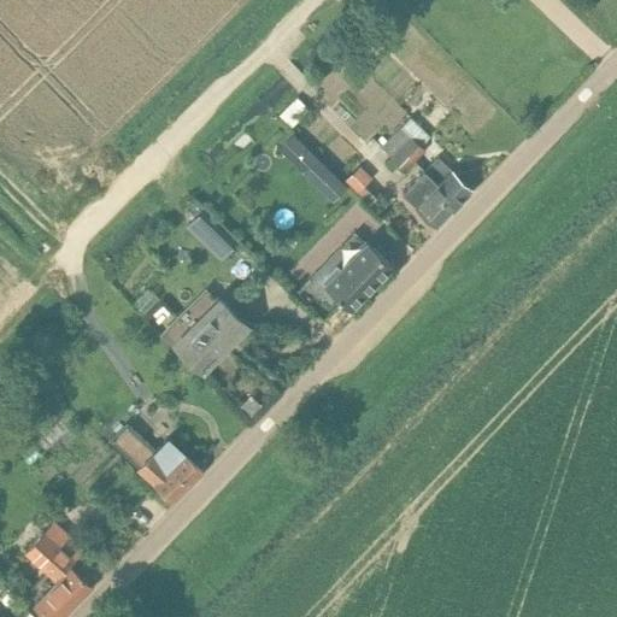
[(401,147),(415,160),(425,150),(421,146),(429,136),(410,117),(406,121),(411,136),(401,147)]
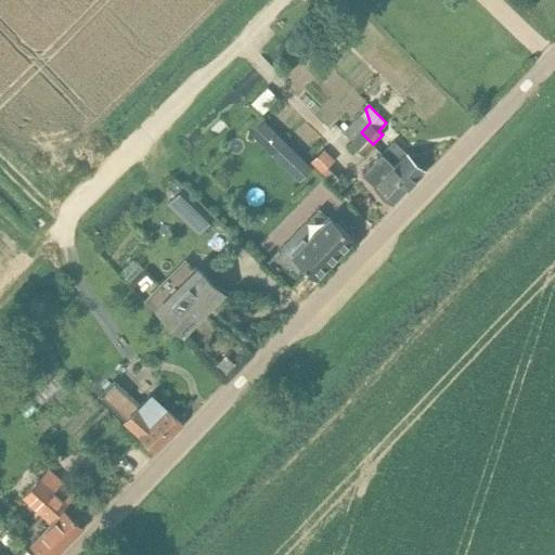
[(343,131),(352,141),(347,146),(352,152),(358,146),(364,153),(373,144),(361,132),(370,123),(365,108),(343,131)]
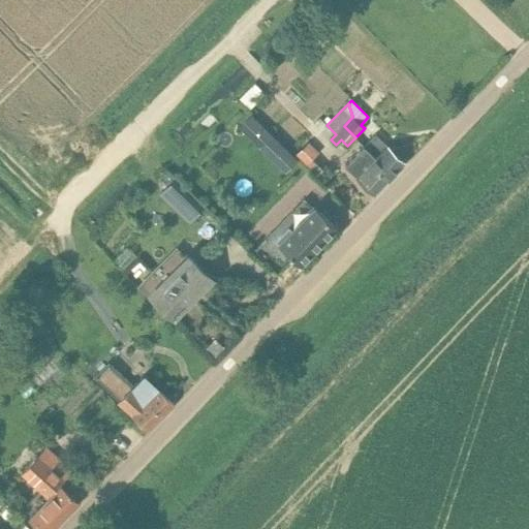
[(251,113),(238,126),(259,147),(284,172),(298,159),(272,133),(251,113)]
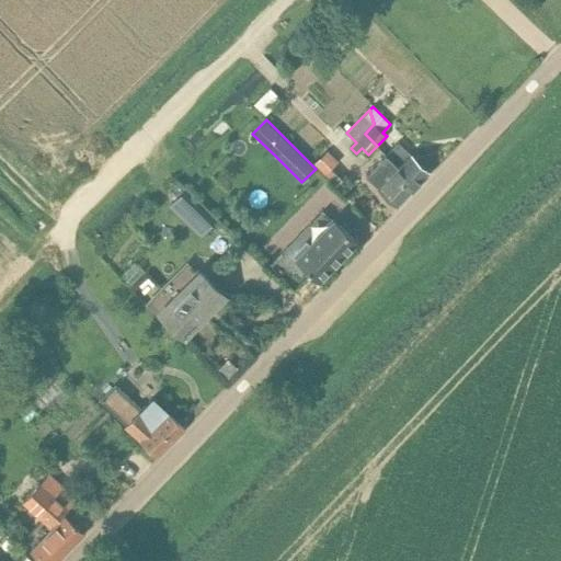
[(397,141),(386,155),(385,155),(398,167),(397,168),(415,185),(428,172),(413,157),(410,153),(410,155),(397,141)]
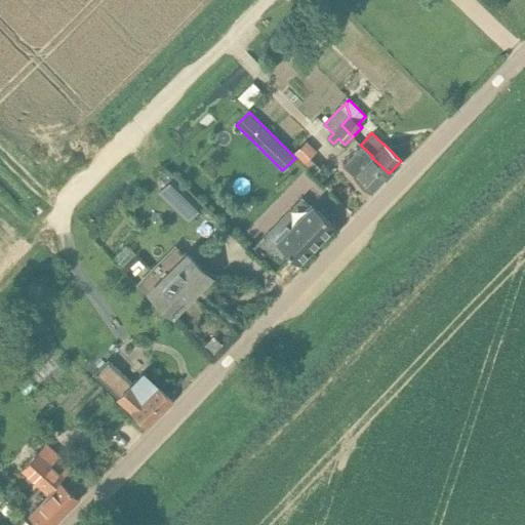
[(316,150),(306,139),(293,154),(313,173),(320,167),(310,157),(316,150)]
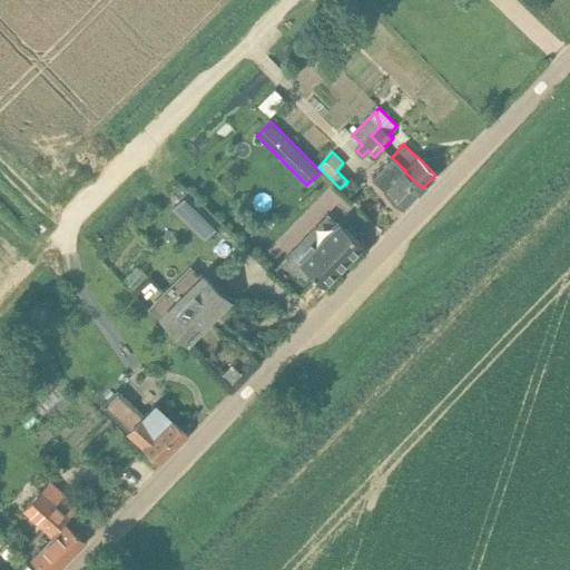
[(391,157),(392,157),(391,156),(371,177),(387,193),(403,208),(422,188),(403,170),(404,169),(391,157)]
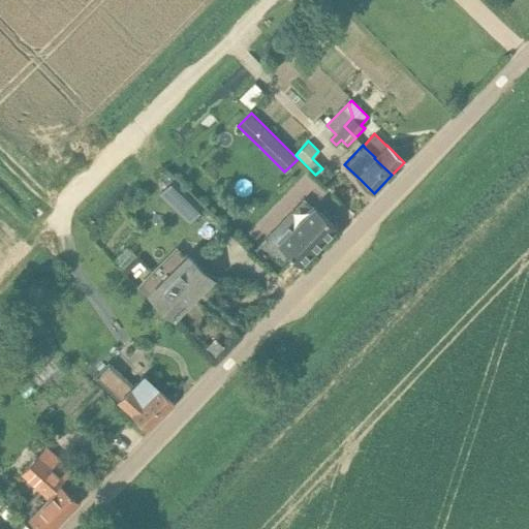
[(174,179),(159,193),(188,223),(203,208),(174,179)]
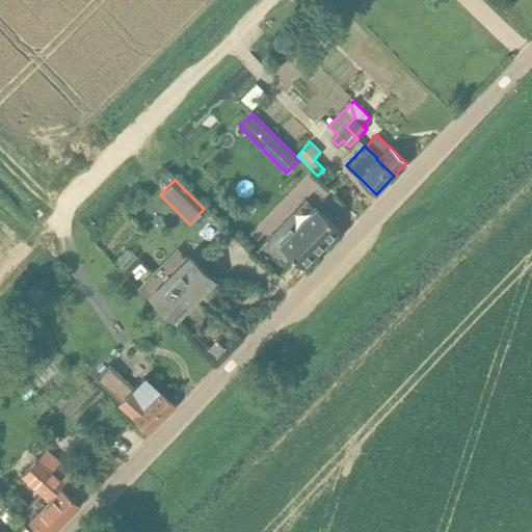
[(337,227),(315,205),(291,229),(288,225),(276,238),(280,241),(277,243),(300,265),(337,227)]
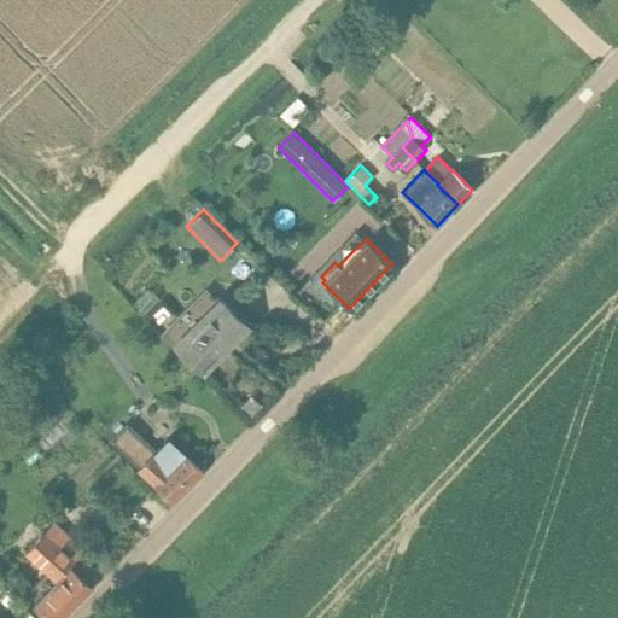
[(147,287),(133,303),(144,314),(158,298),(147,287)]
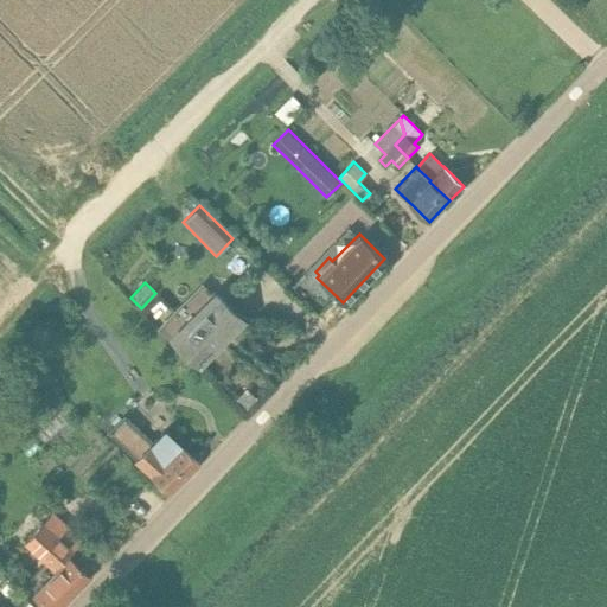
[(199,364),(200,363),(243,320),(216,293),(198,311),(172,337),(199,364)]
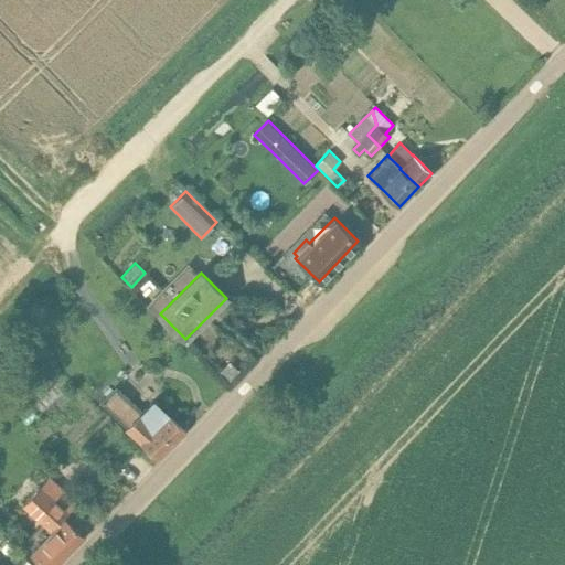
[(144,285),(135,294),(147,305),(155,297),(144,285)]
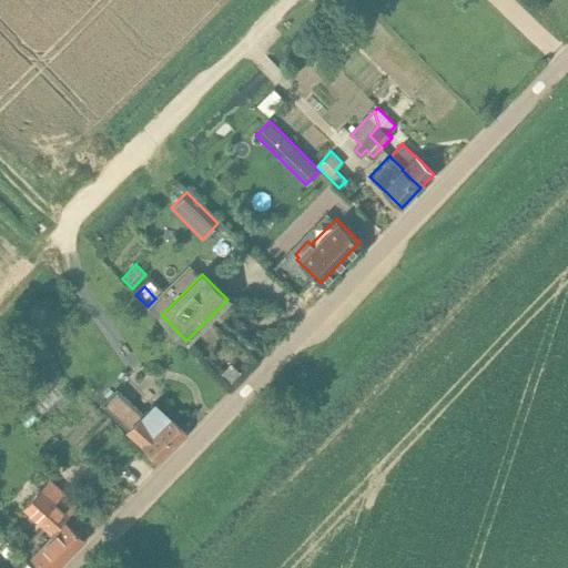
[(240,374),(231,366),(223,375),(222,376),(231,384),(240,374)]
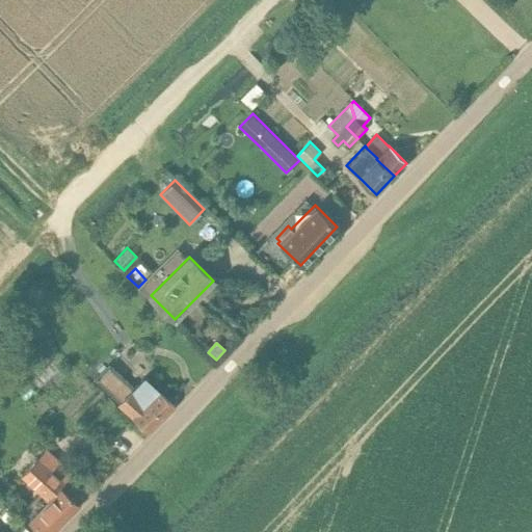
[(133,389),(120,402),(133,416),(149,431),(174,405),(144,377),(133,389)]
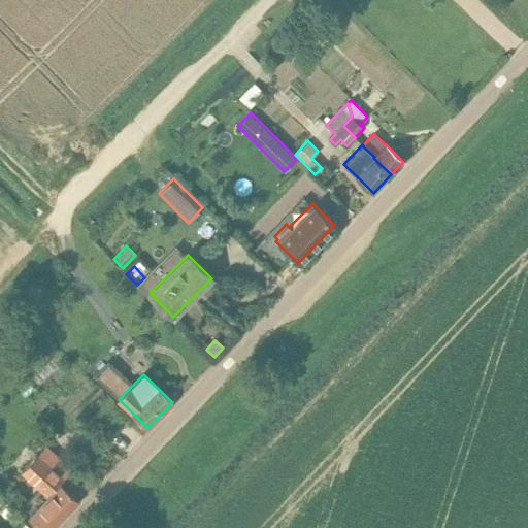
[(46,444),(36,455),(22,471),(39,488),(23,505),(32,513),(29,516),(41,527),(52,527),(78,500),(64,486),(75,473),(56,455),(57,454),(46,444)]
